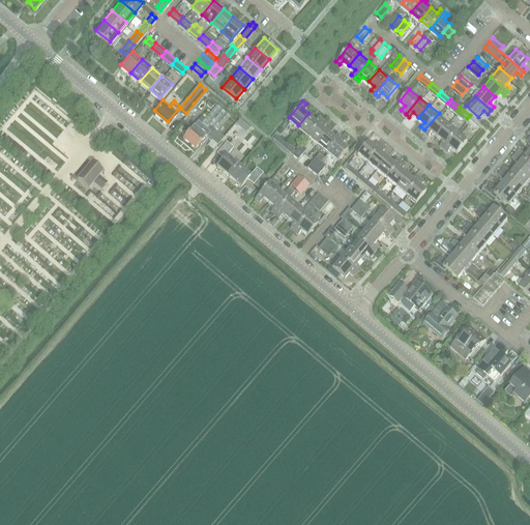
[(308,113),(298,125),(307,133),(322,116),(318,113),(314,117),(308,113)]
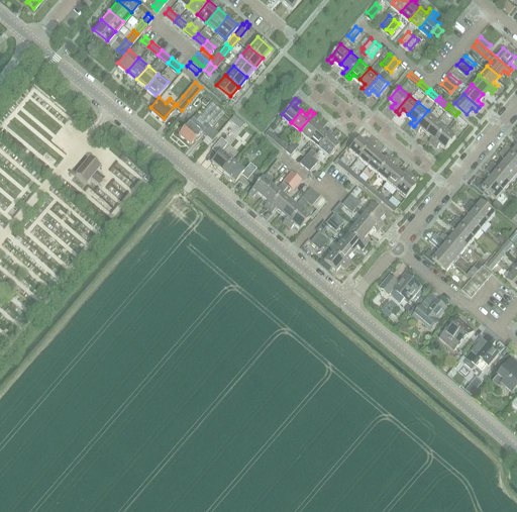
[(428,110),(414,126),(418,129),(421,125),(427,130),(437,118),(428,110)]
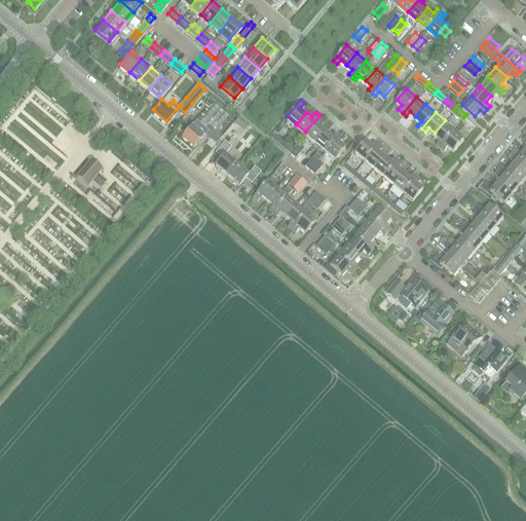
[(196,116),(182,134),(193,144),(204,131),(215,140),(221,132),(211,123),(199,113),(196,116)]
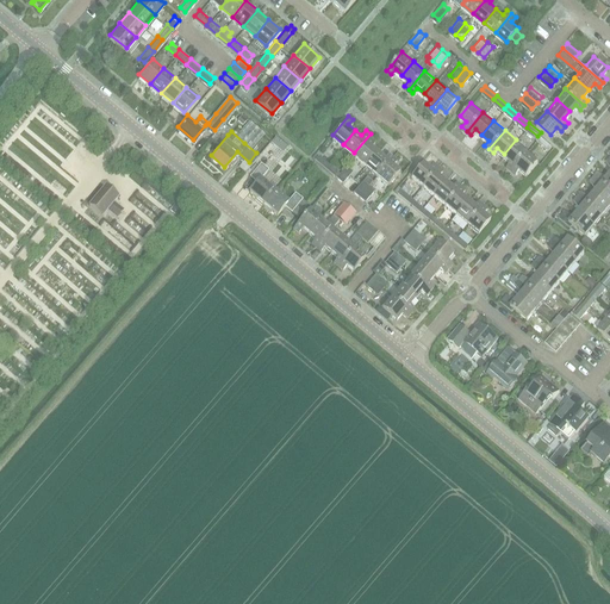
[(549,145),(552,142),(541,132),(537,136),(549,145)]
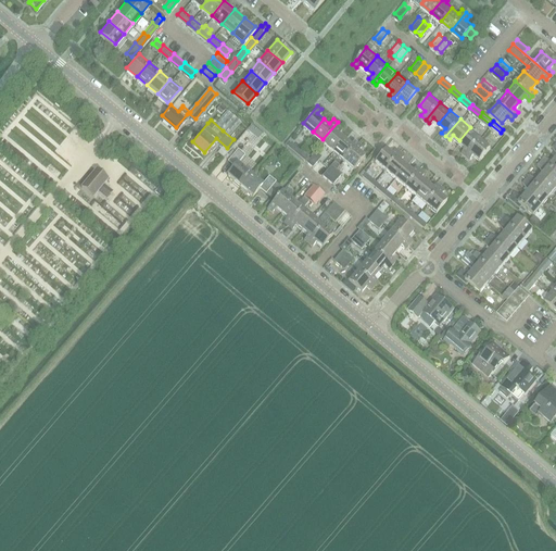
[(338,122),(323,139),(332,148),(344,135),(338,130),(341,126),(338,122)]
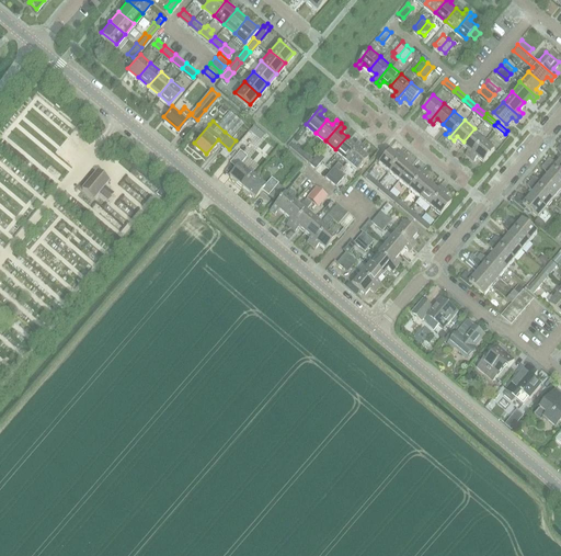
[(466,151),(470,155),(484,137),(474,128),(464,142),(470,147),(466,151)]
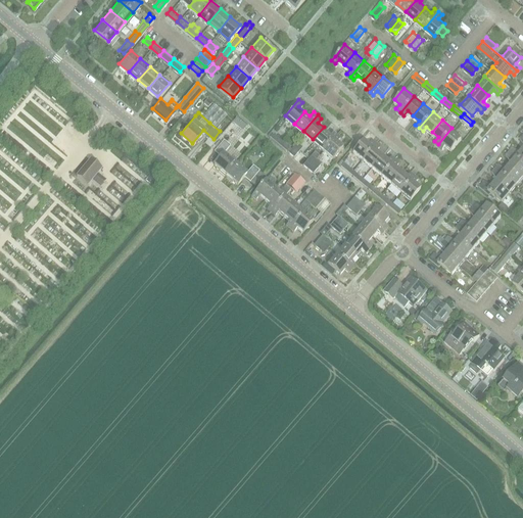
[(324,127),(313,139),(323,147),(336,131),(332,128),(329,132),(324,127)]
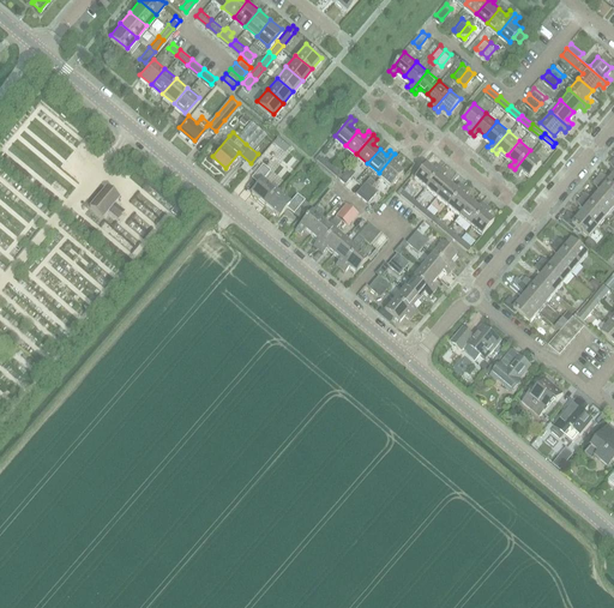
[(530,150),(515,169),(519,173),(523,168),(530,174),(542,160),(530,150)]
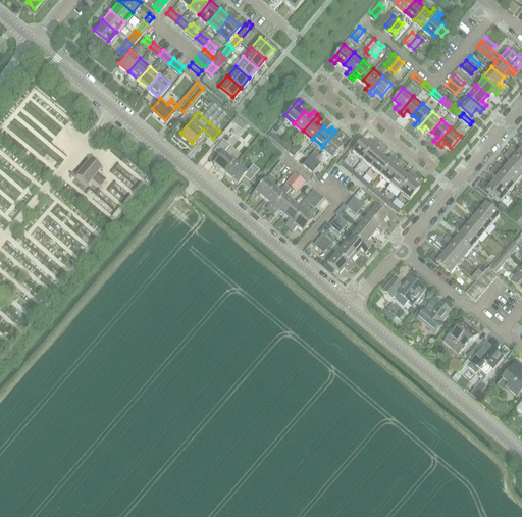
[(269,133),(278,141),(281,138),(272,130),(269,133)]
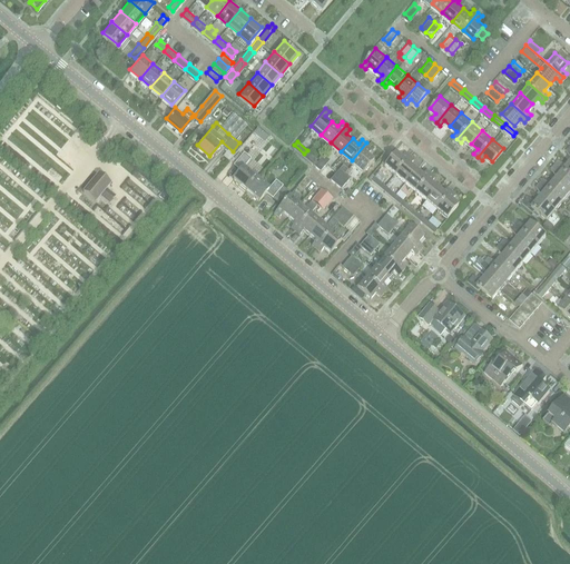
[(366,142),(352,160),(362,169),(373,156),(366,150),(371,146),(366,142)]
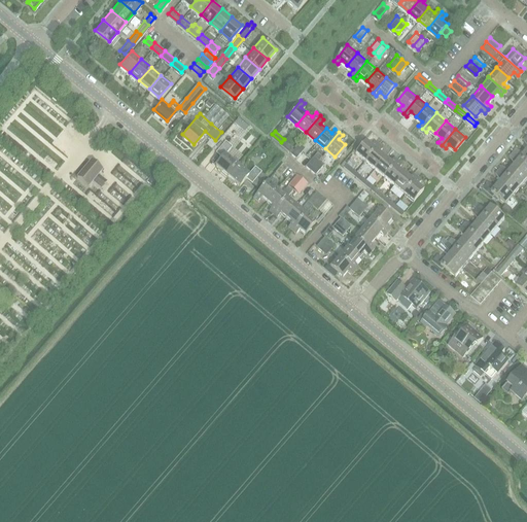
[(355,149),(364,158),(379,141),(375,138),(372,142),(365,137),(355,149)]
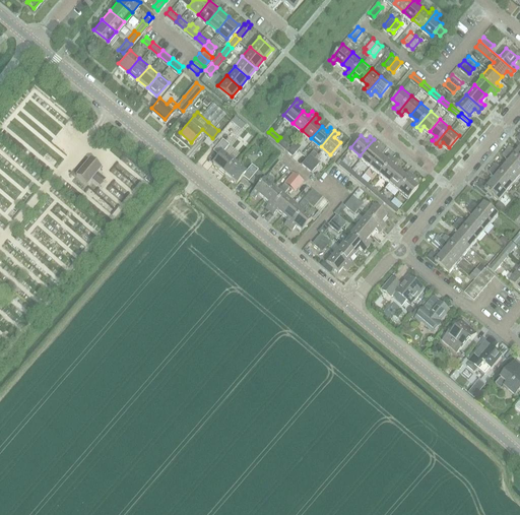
[(212,159),(223,170),(234,158),(222,148),(228,141),(222,136),(213,147),(218,152),(212,159)]
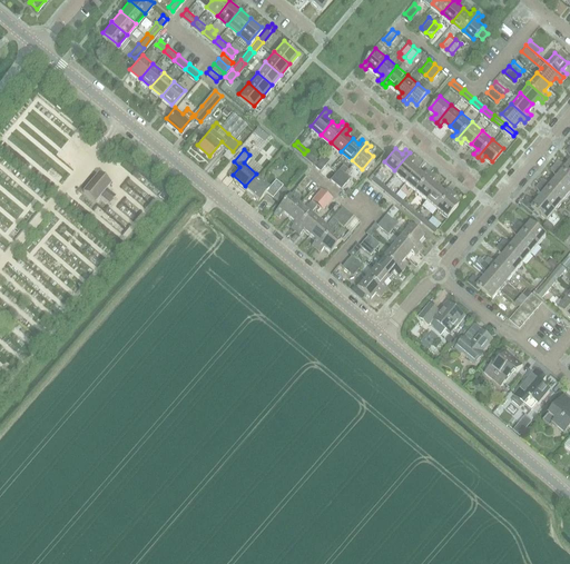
[(304,154),(314,162),(317,158),(307,150),(304,154)]
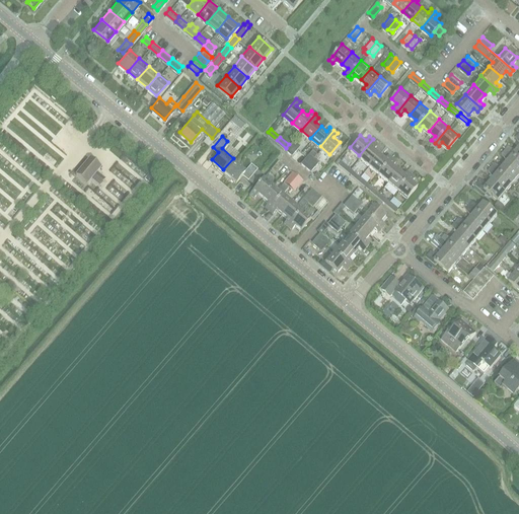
[(289,144),(286,148),(291,152),(299,143),(294,139),(289,145),(289,144)]
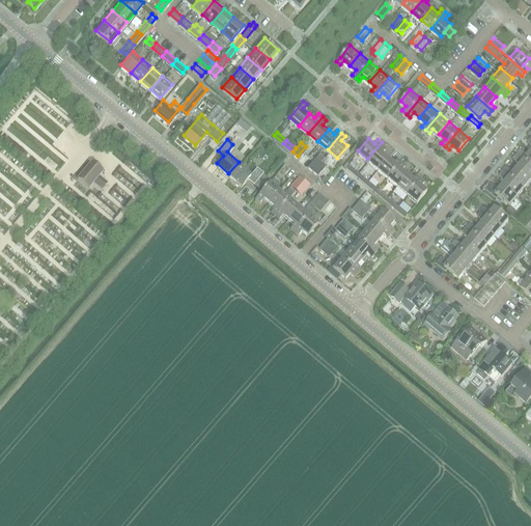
[(382,142),(367,159),(378,167),(388,155),(382,150),(386,145),(382,142)]
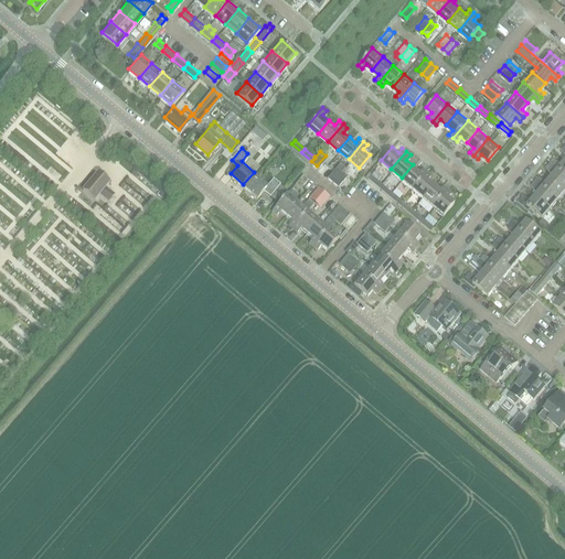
[(548,160),(564,173),(564,158),(563,157),(560,161),(553,154),(548,160)]
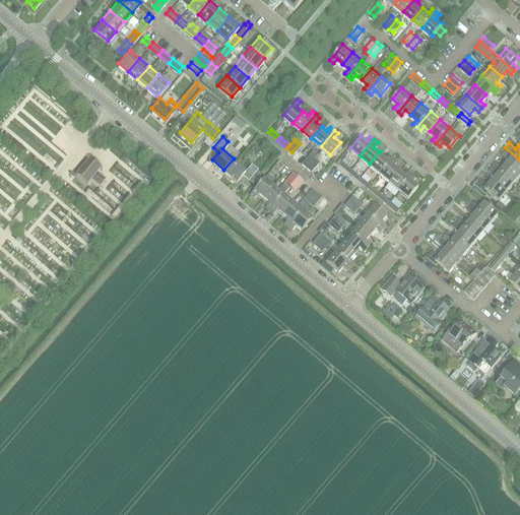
[(508,156),(505,161),(519,173),(519,172),(519,159),(505,147),(502,151),(508,156)]
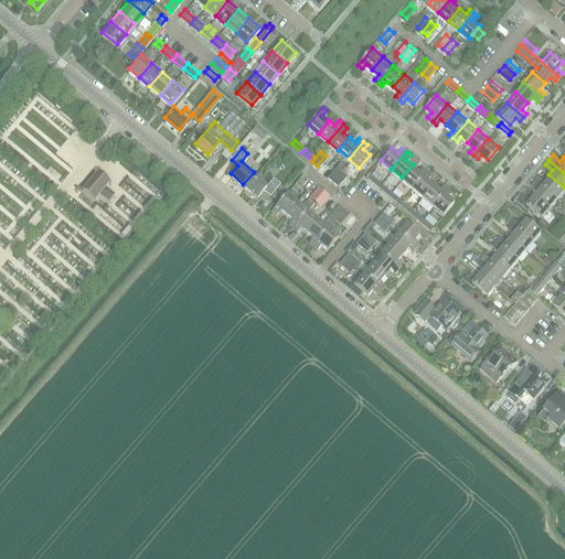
[(336,164),(328,174),(332,179),(341,168),(336,164)]
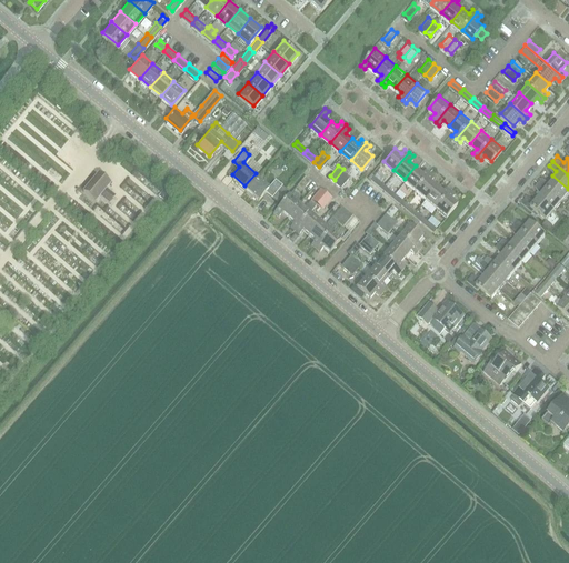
[(416,166),(405,179),(415,188),(430,170),(426,167),(421,171),(416,166)]
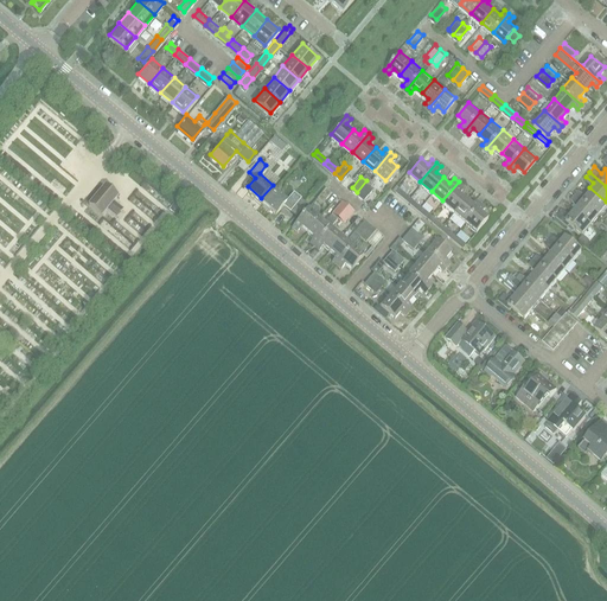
[(104,180),(89,199),(101,210),(107,204),(116,211),(122,204),(113,196),(117,191),(104,180)]
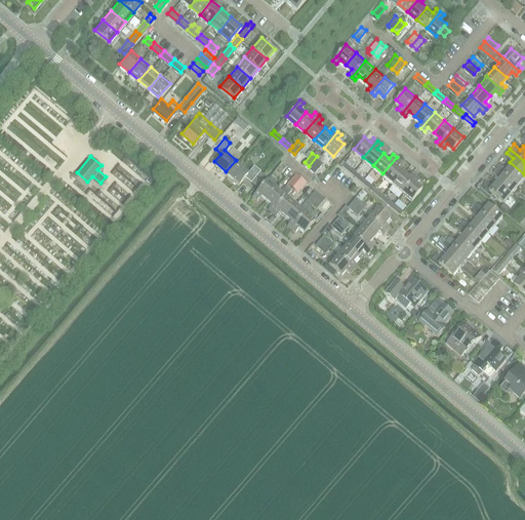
[(317,156),(309,166),(314,170),(322,161),(317,156)]
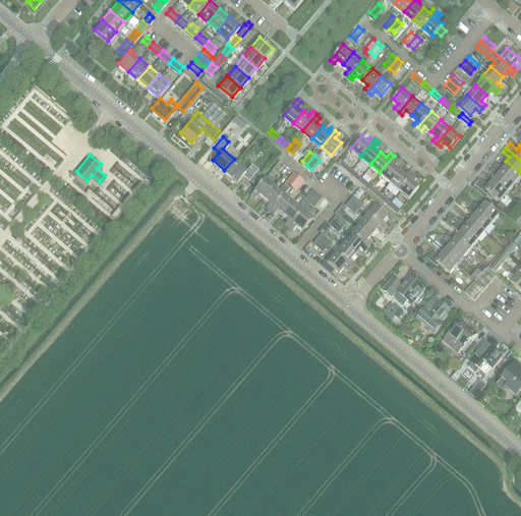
[(394,156),(380,172),(389,179),(399,168),(394,163),(398,159),(394,156)]
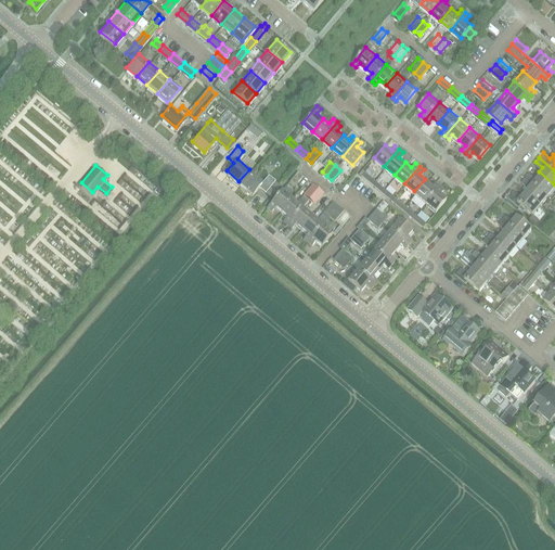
[(297,168),(288,179),(294,183),(302,173),(297,168)]
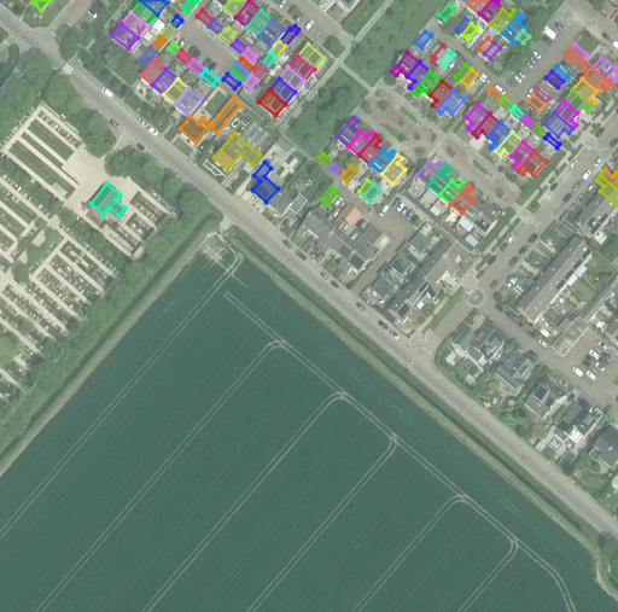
[(278,188),(266,202),(280,214),(287,205),(295,211),(305,198),(298,192),(292,200),(278,188)]
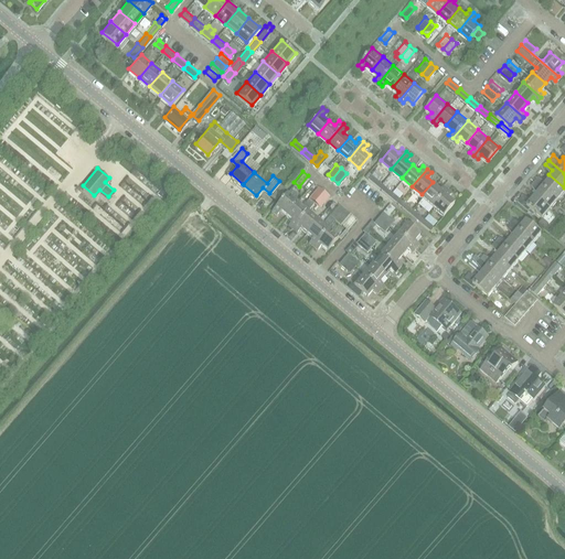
[(368,175),(377,185),(381,181),(371,172),(368,175)]
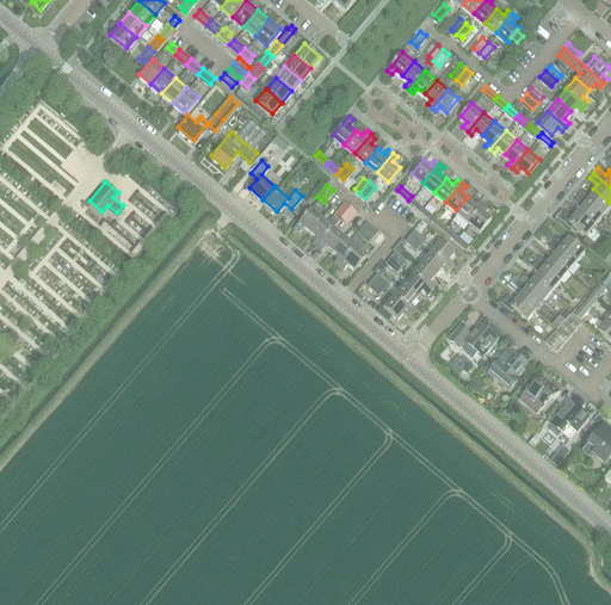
[(578,192),(603,213),(610,203),(593,189),(590,193),(581,186),(578,192)]
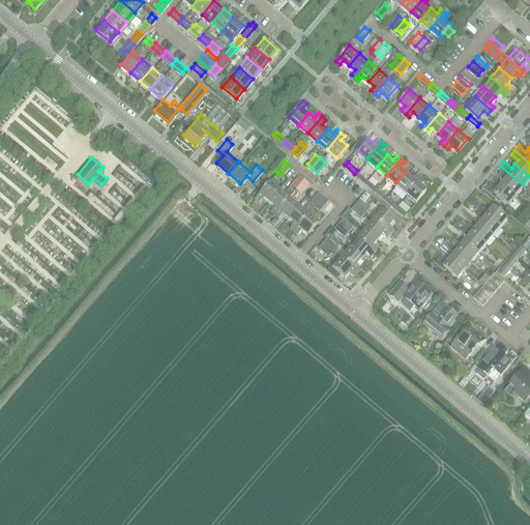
[(504,176),(500,180),(516,193),(523,184),(501,167),(497,171),(504,176)]
